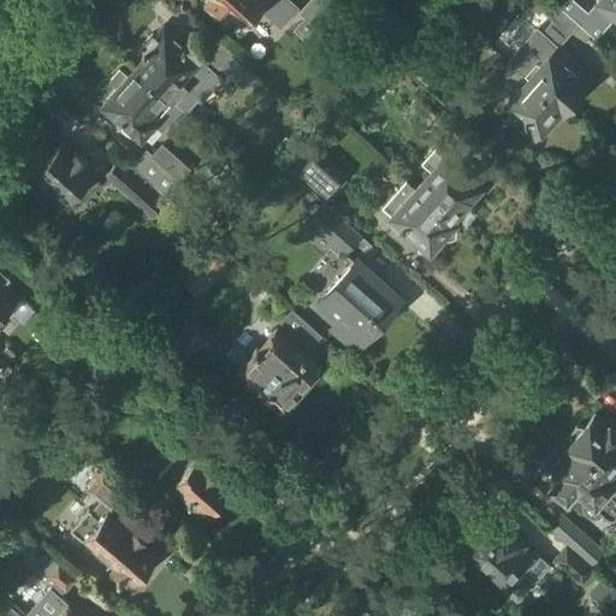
[(205,0),(203,1),(221,18),(229,11),(242,24),(258,7),(279,27),(295,9),(284,0),(205,0)]
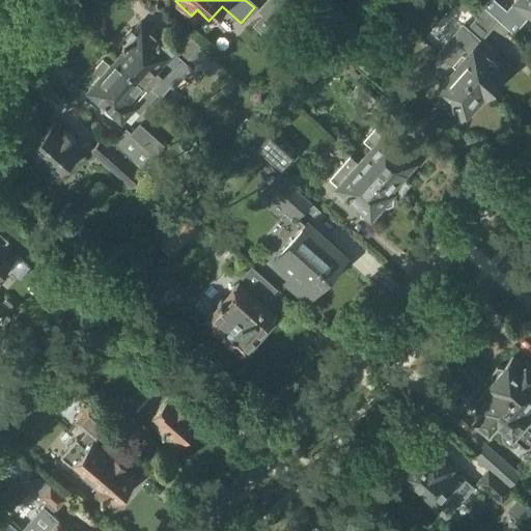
[(266,0),(257,10),(281,31),(296,15),(279,0),(266,0)]
